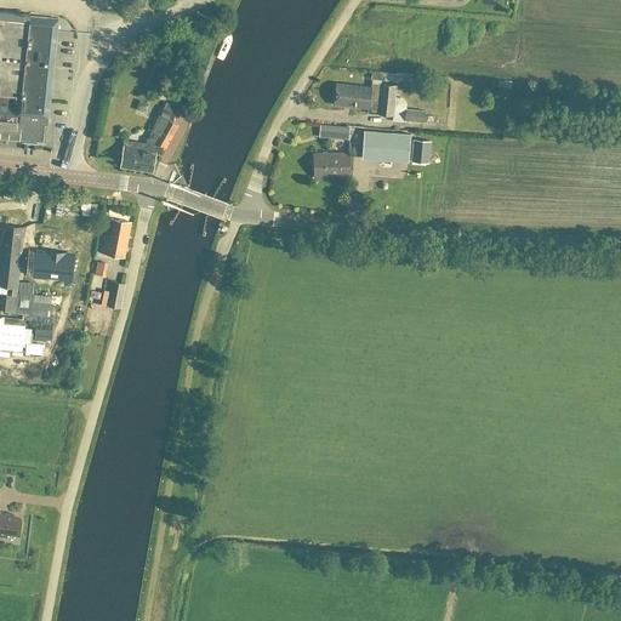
[(0,121),(20,124),(18,141),(43,143),(45,126),(47,126),(52,81),(58,20),(32,17),(32,15),(1,11),(0,20),(0,121)]
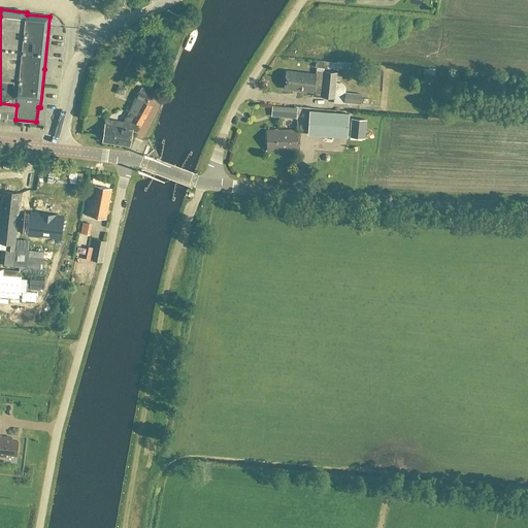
[(336,74),(316,72),(316,75),(286,72),(284,90),(322,94),(322,96),(334,98),(334,103),(345,103),(360,105),(361,96),(345,94),(345,89),(340,85),(335,84),(336,74)]
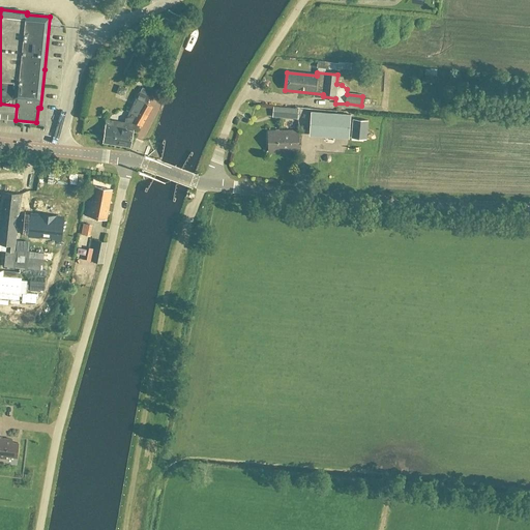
[(137,133),(138,125),(142,127),(152,109),(147,106),(149,97),(151,93),(142,88),(133,106),(134,106),(129,113),(133,115),(131,117),(125,119),(124,125),(107,122),(102,144),(130,148),(134,131),(137,133)]
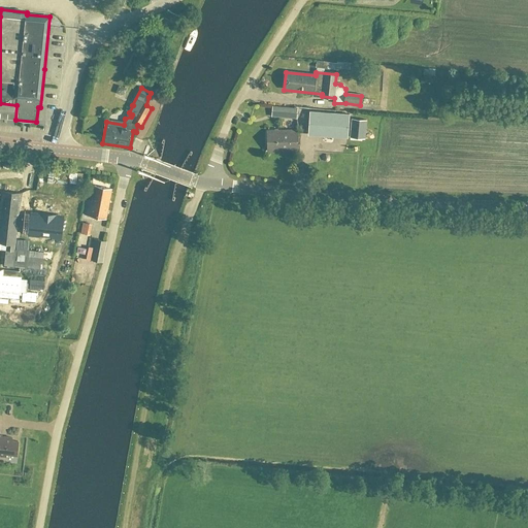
[(0,118),(15,120),(17,105),(0,103),(0,118)]
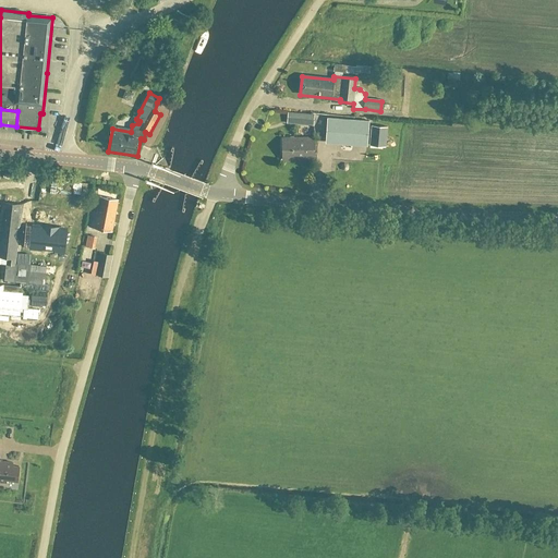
[(293,114),(292,124),(313,125),(313,116),(293,114)]
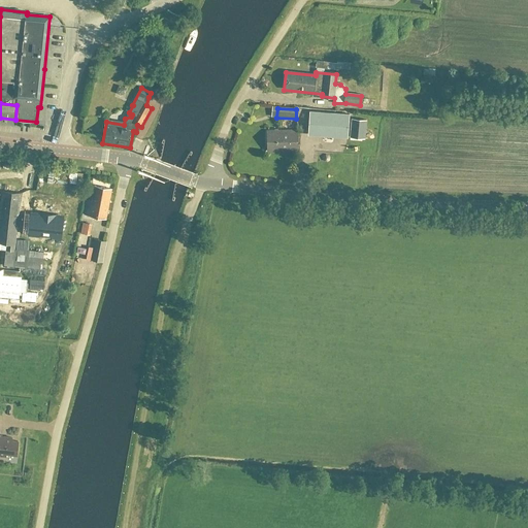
[(348,136),(349,114),(309,112),(308,133),(348,136)]
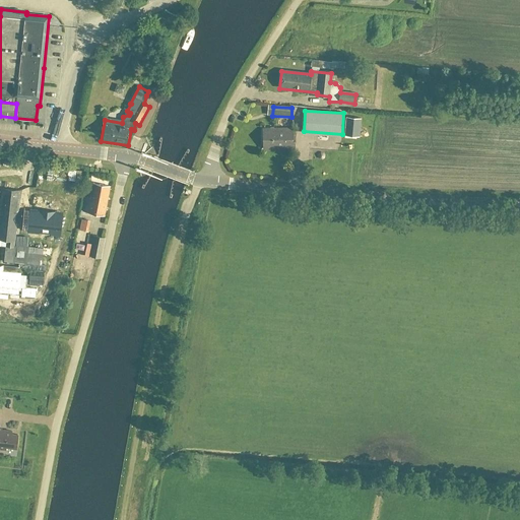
[(345,118),(344,136),(359,137),(361,119),(345,118)]
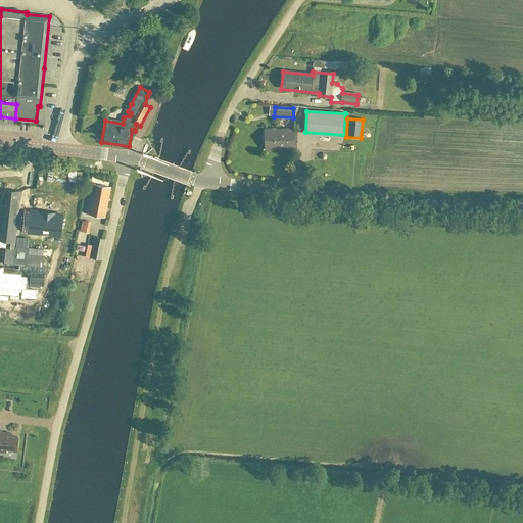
[(265,150),(280,150),(279,130),(265,131),(265,150)]
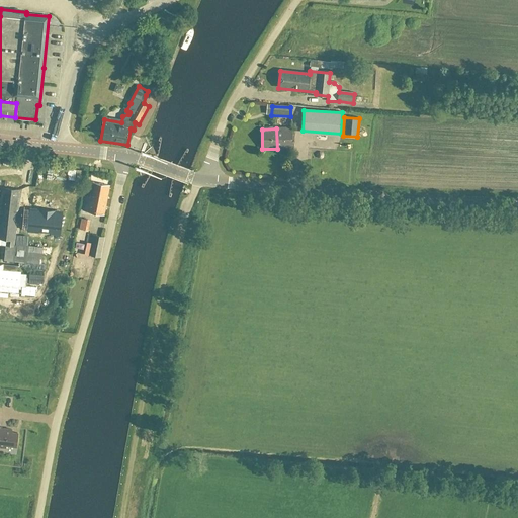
[(276,128),(277,149),(291,149),(291,128),(276,128)]
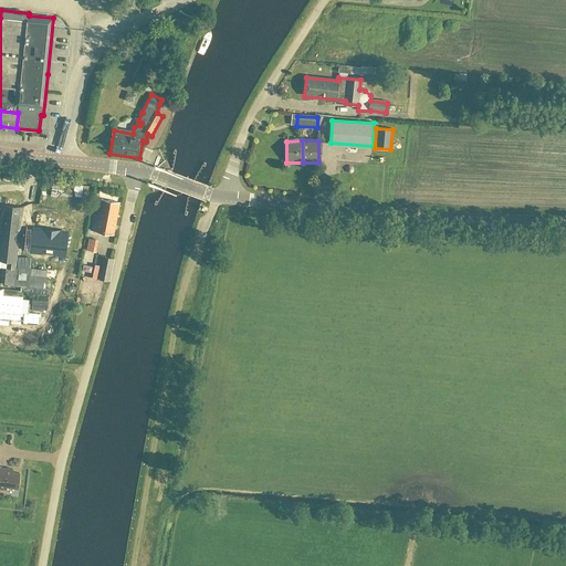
[(114,236),(119,203),(101,200),(97,217),(93,216),(90,231),(114,236)]
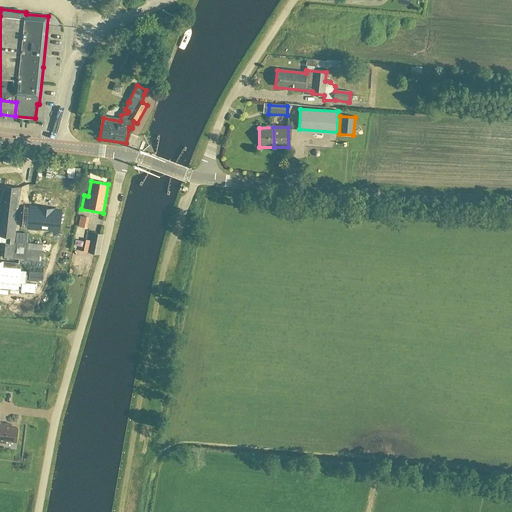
[(14,244),(20,188),(2,186),(0,207),(0,236),(6,237),(5,244),(14,244)]
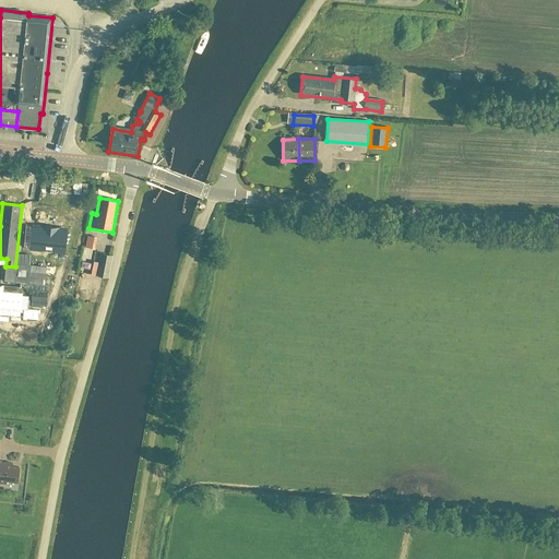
[(63,253),(66,236),(57,235),(58,230),(33,227),(30,249),(63,253)]
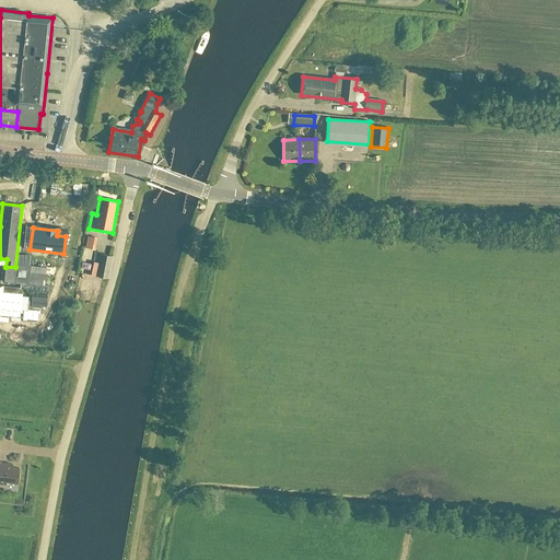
[(92,276),(108,279),(113,257),(96,254),(92,276)]
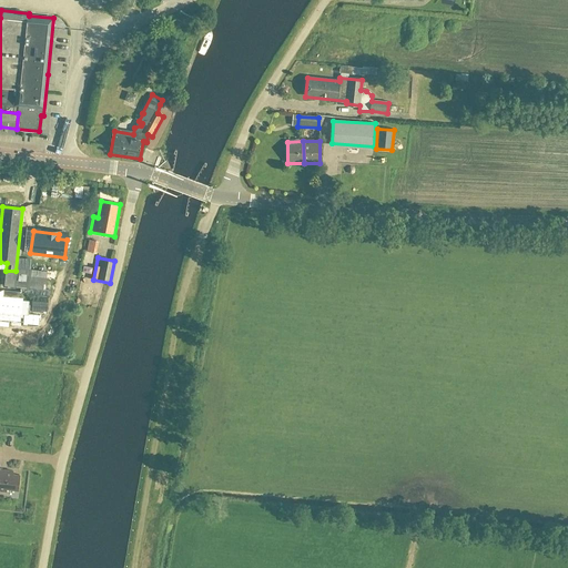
[(46,291),(47,272),(18,269),(18,273),(8,272),(7,286),(46,291)]
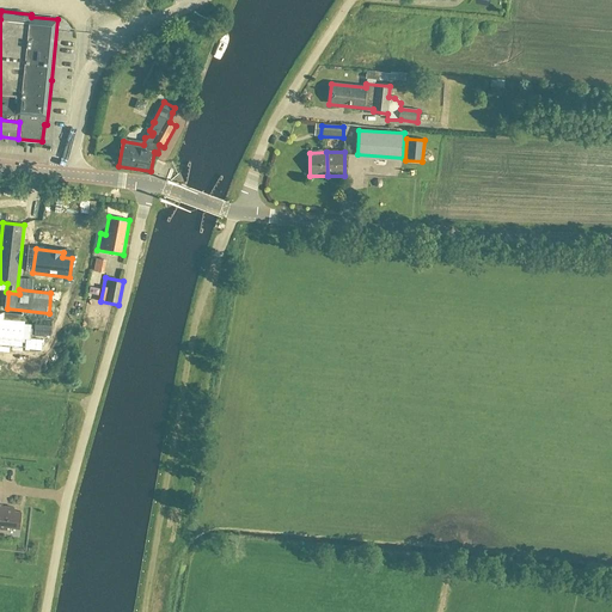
[(22,316),(4,314),(2,338),(0,338),(0,346),(23,348),(23,341),(30,341),(31,325),(20,325),(22,316)]
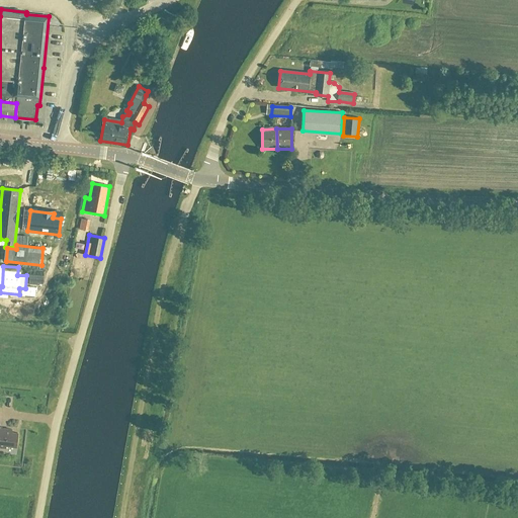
[(2,428),(0,427),(0,447),(5,448),(5,445),(16,447),(17,434),(11,433),(11,430),(1,429),(2,428)]
